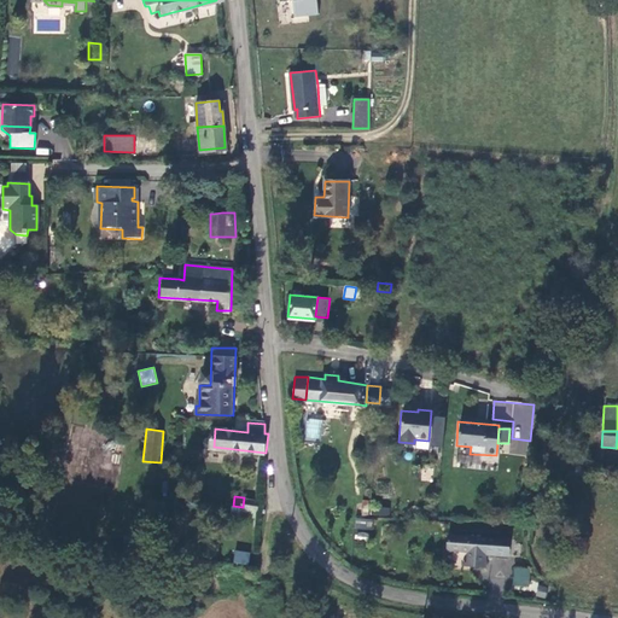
[(257,500),(244,497),(243,507),(256,508),(257,500)]
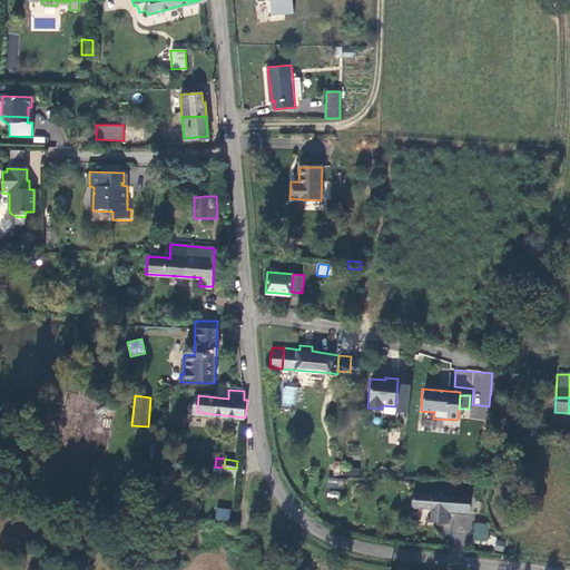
[(359,477),(360,469),(345,467),(344,474),(359,477)]
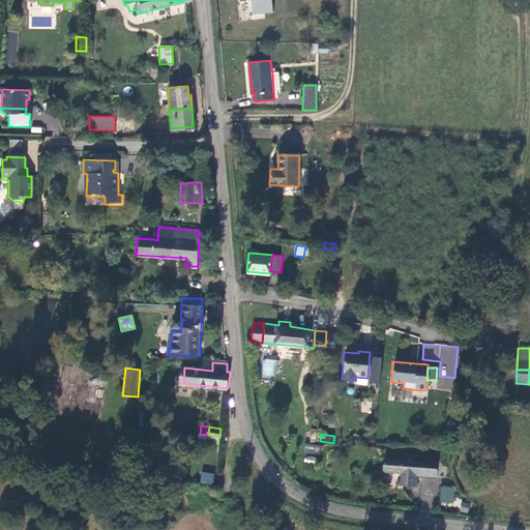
[(306,444),(305,452),(319,453),(319,445),(306,444)]
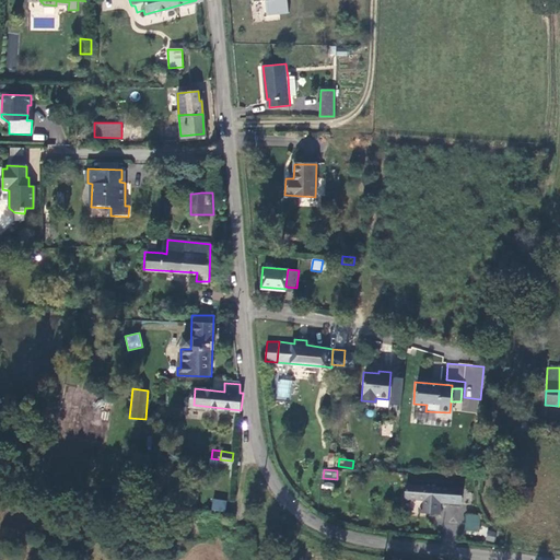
[(461,489),(405,486),(404,503),(407,503),(407,500),(421,501),(420,511),(418,511),(418,514),(436,515),(438,502),(438,499),(444,499),(444,502),(459,504),(461,489)]
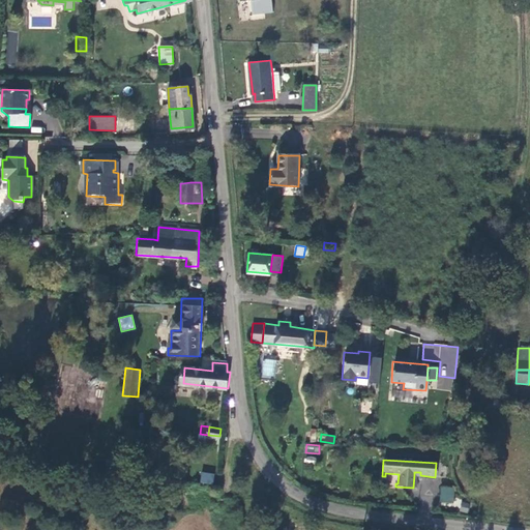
[(201,472),(200,483),(213,484),(214,473),(201,472)]
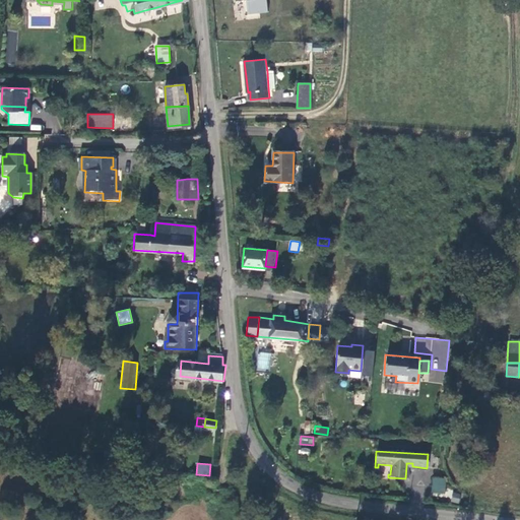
[(432,477),(432,493),(445,493),(446,477),(432,477)]
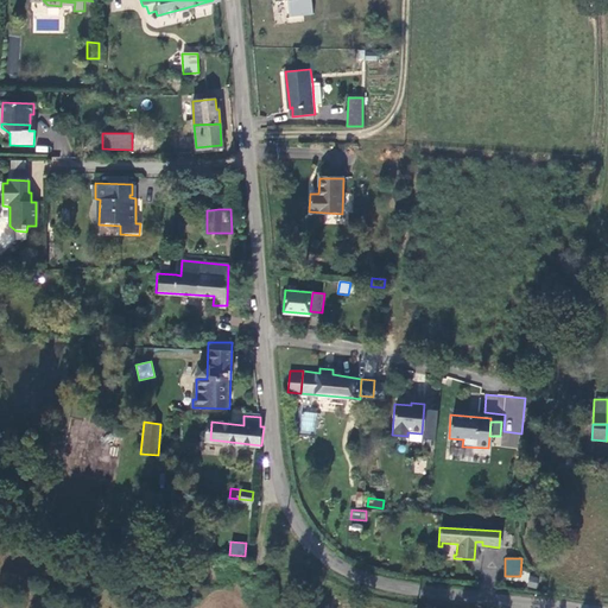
[(536,589),(539,577),(530,575),(527,587),(536,589)]
